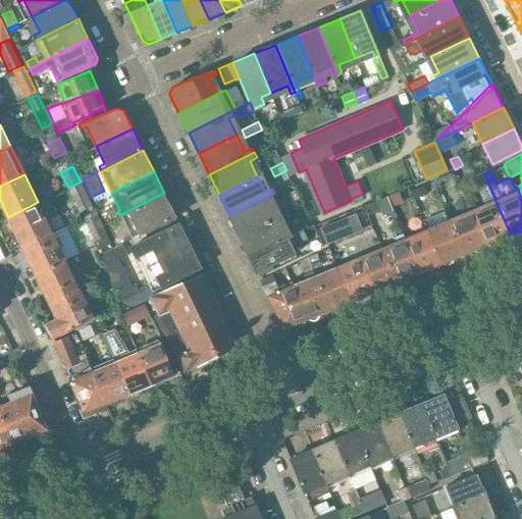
[(80,211),(92,205),(81,182),(68,188),(80,211)]
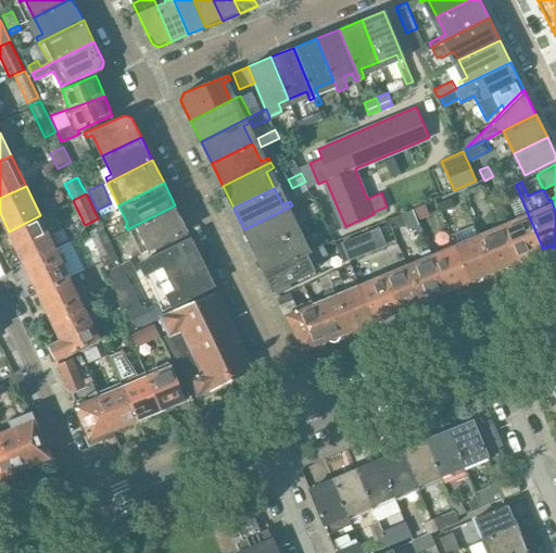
[(451,196),(438,202),(441,211),(455,205),(451,196)]
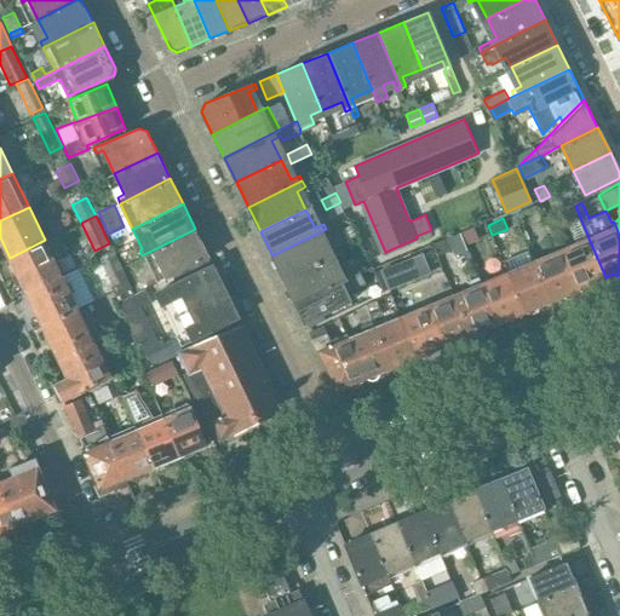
[(478,239),(472,226),(461,231),(466,243),(478,239)]
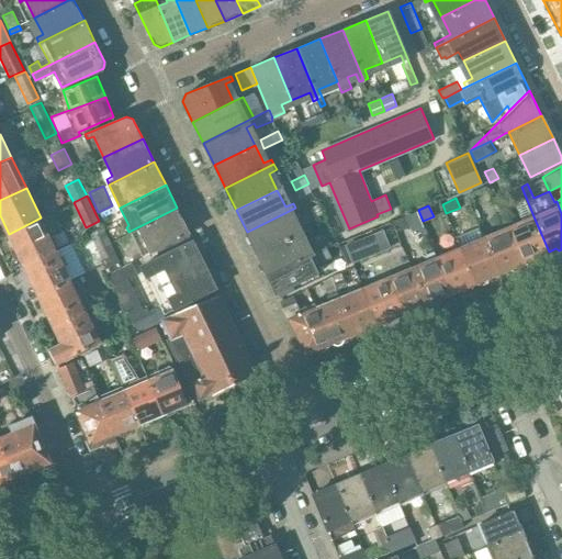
[(177,208),(137,227),(149,252),(189,232),(177,208)]
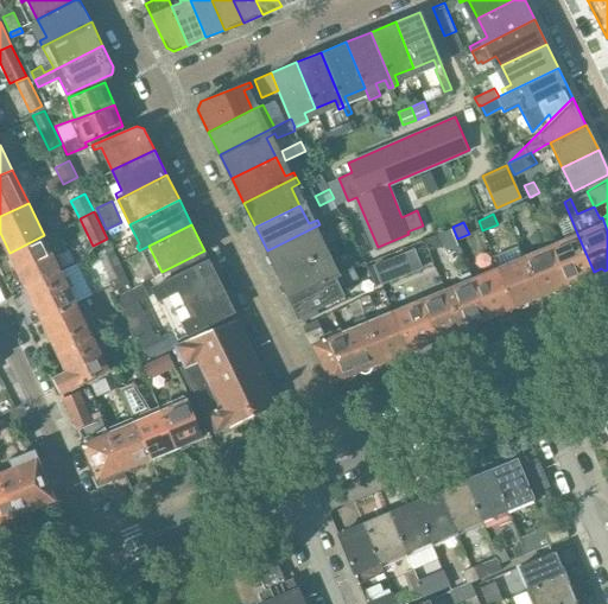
[(267,250),(279,274),(323,253),(314,234),(322,229),(320,224),(267,250)]
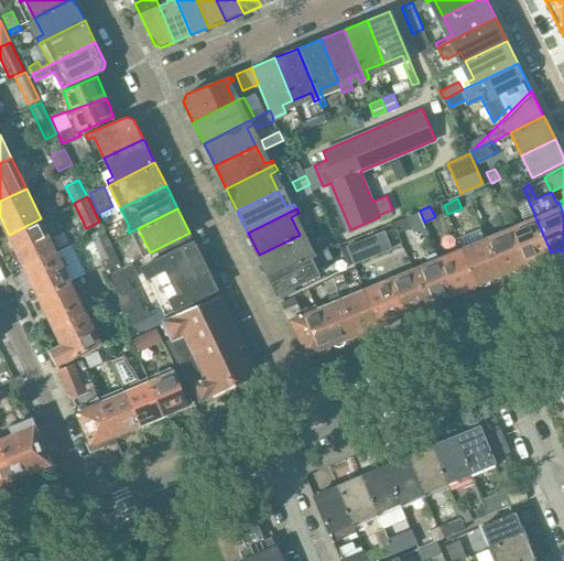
[(425,232),(422,223),(424,222),(420,211),(392,222),(397,232),(410,226),(414,236),(425,232)]
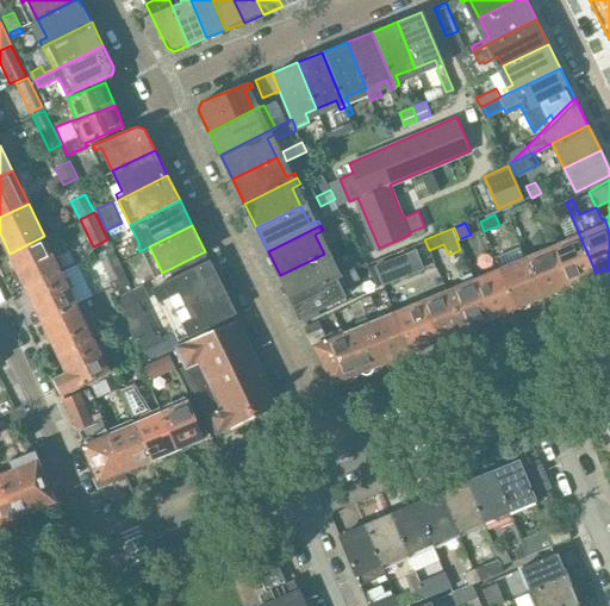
[(579,235),(553,245),(570,283),(571,283),(574,286),(580,282),(583,279),(596,273),(579,235)]
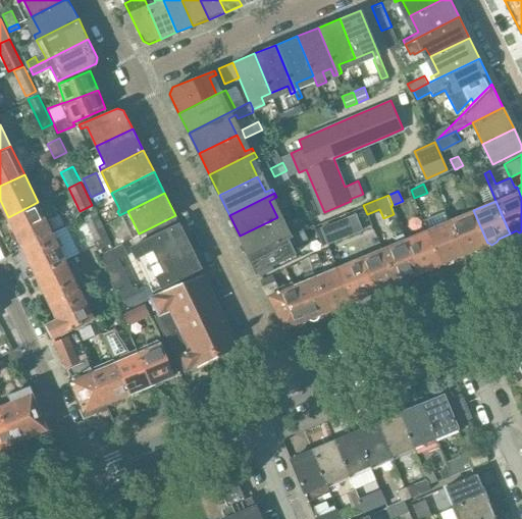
[(52,230),(38,202),(8,217),(22,246),(52,230)]
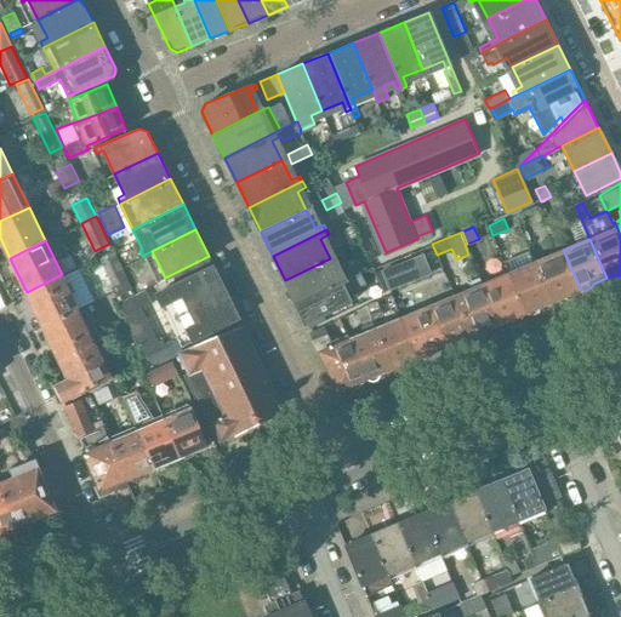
[(98,257),(112,285),(127,278),(114,250),(98,257)]
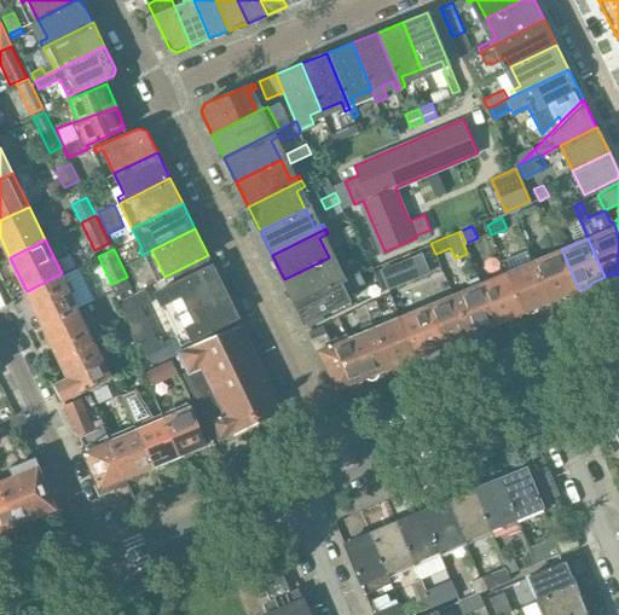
[(561,249),(536,260),(553,299),(562,295),(566,297),(573,294),(574,289),(578,288),(561,249)]
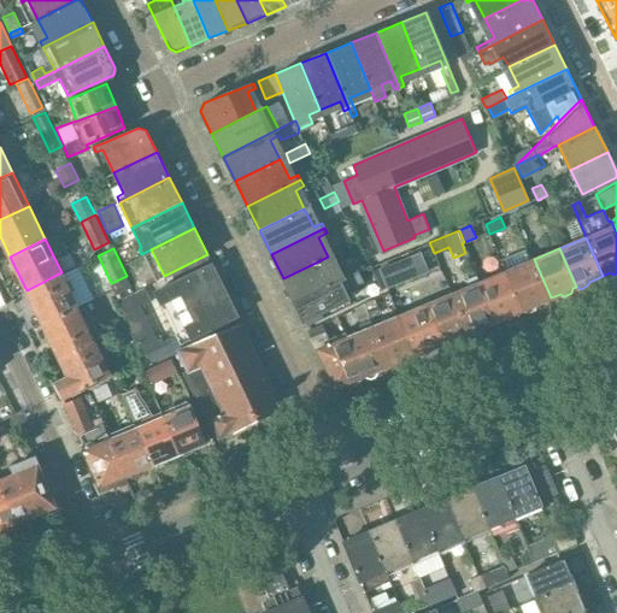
[(427,265),(421,251),(407,255),(413,270),(427,265)]
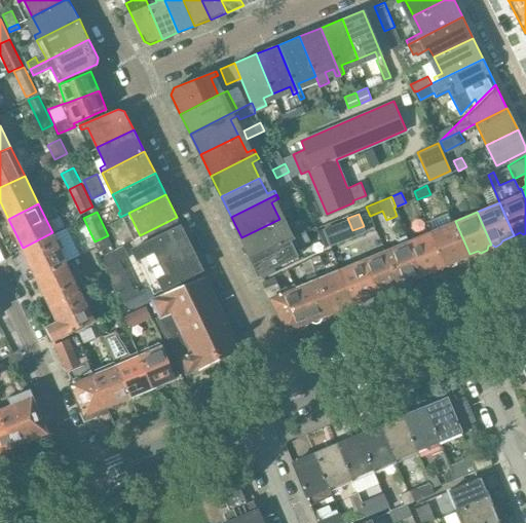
[(334,224),(339,236),(352,230),(347,218),(334,224)]
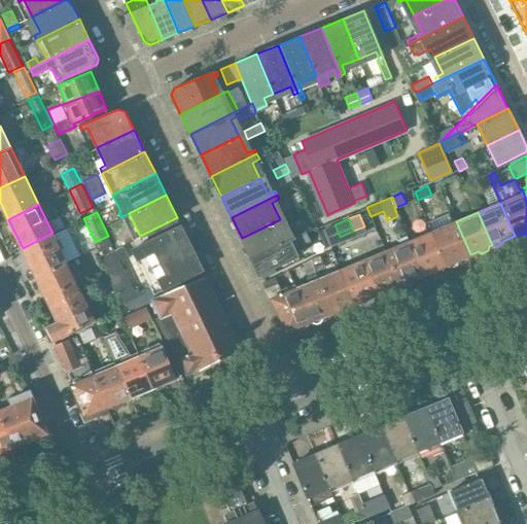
[(242,238),(251,258),(297,236),(295,232),(288,235),(280,219),(242,238)]
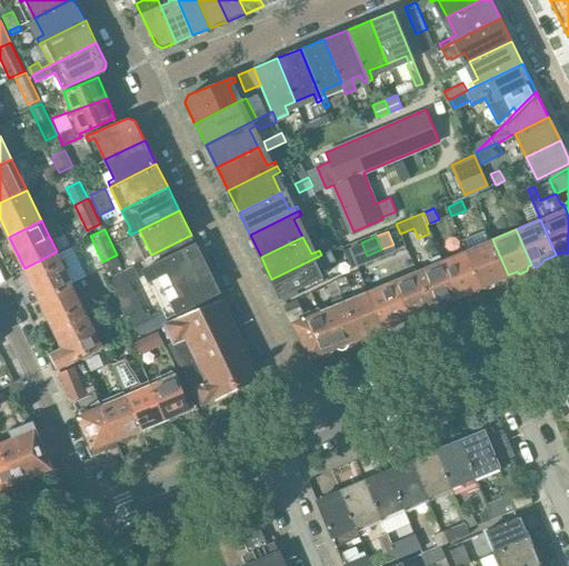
[(492,239),(468,249),(483,285),(487,287),(493,285),(493,280),(508,275),(492,239)]
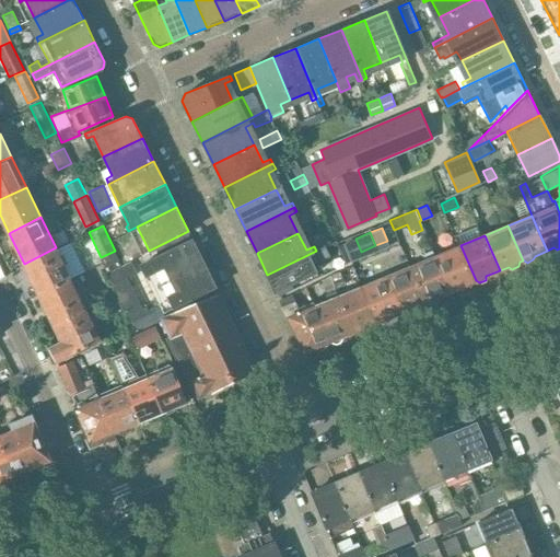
[(193,239),(141,264),(153,288),(203,263),(193,239)]
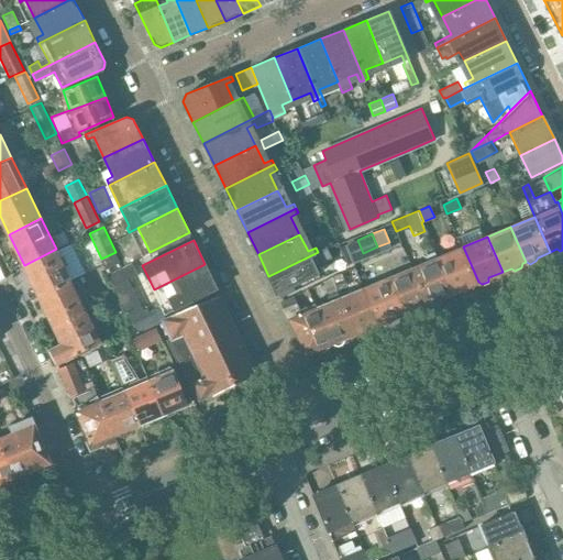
[(463,246),(439,256),(453,293),(463,288),(466,291),(473,287),(474,284),(478,282),(463,246)]
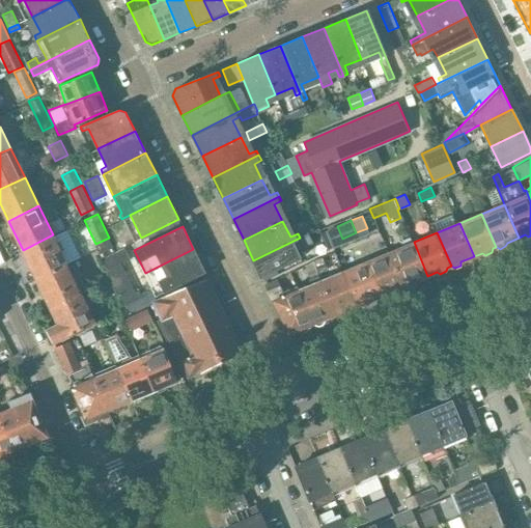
[(308,233),(300,238),(253,260),(261,276),(300,257),(297,250),(312,242),(308,233)]
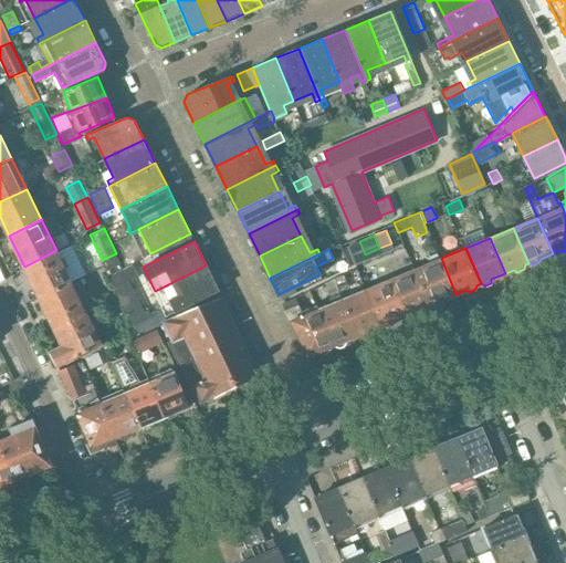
[(72,281),(56,250),(24,267),(39,298),(72,281)]
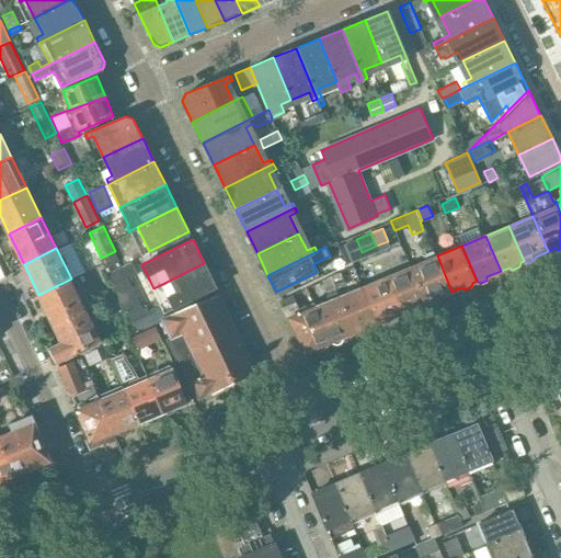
[(451,292),(437,255),(435,257),(432,249),(423,252),(425,260),(413,265),(428,302),(432,304),(438,300),(439,297),(451,292)]
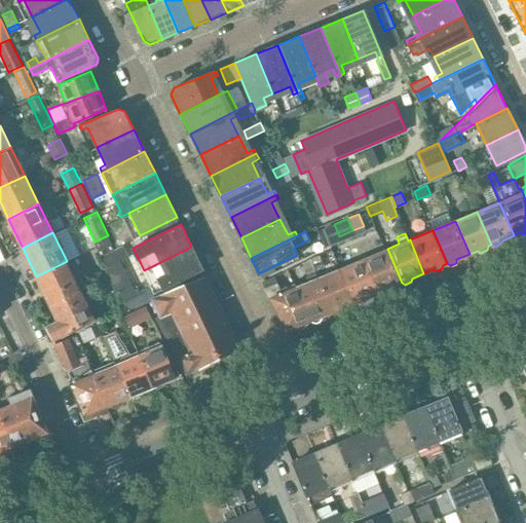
[(154,293),(202,269),(191,247),(144,270),(148,278),(119,293),(126,309),(140,303),(139,301),(154,293)]
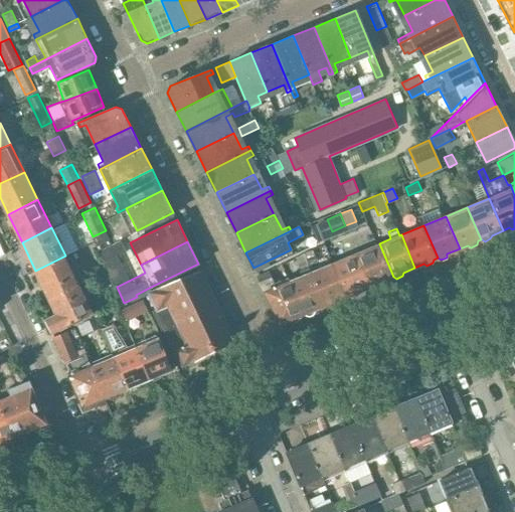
[(379,243),(357,252),(371,286),(379,282),(382,284),(388,282),(389,278),(393,277),(379,243)]
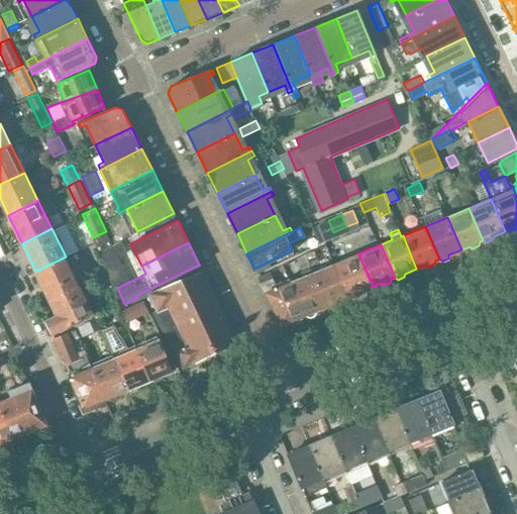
[(318,261),(314,249),(305,252),(310,265),(318,261)]
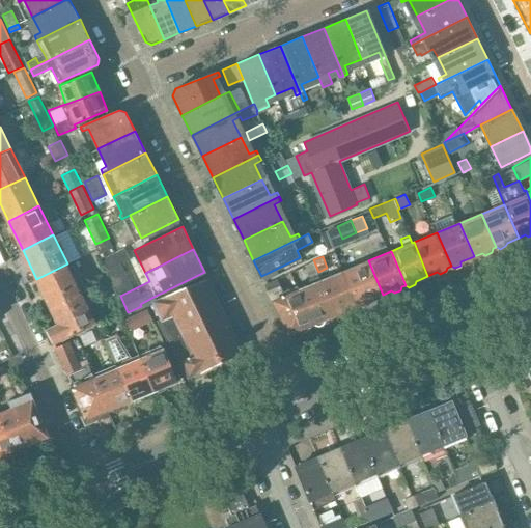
[(318,275),(317,272),(318,272),(313,259),(304,264),(310,278),(318,275)]
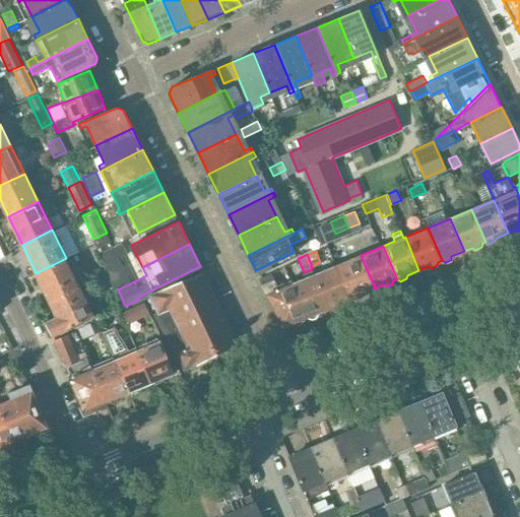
[(361,255),(338,264),(352,298),(353,298),(356,300),(362,297),(363,294),(375,288),(361,255)]
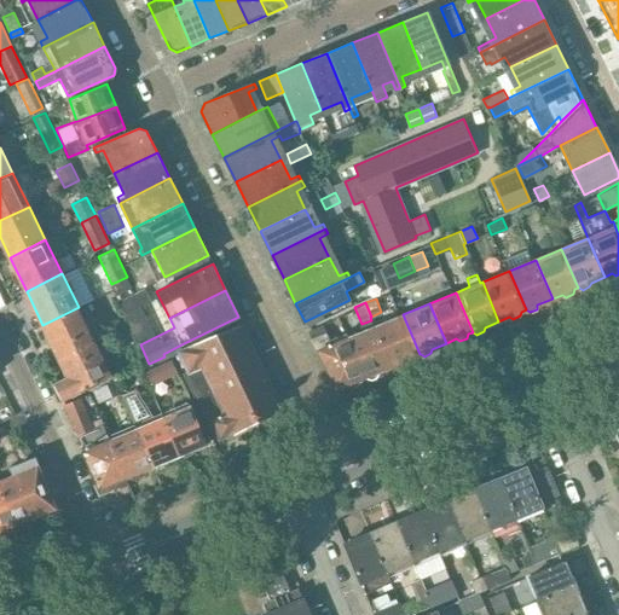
[(94,341),(79,307),(42,325),(59,359),(94,341)]
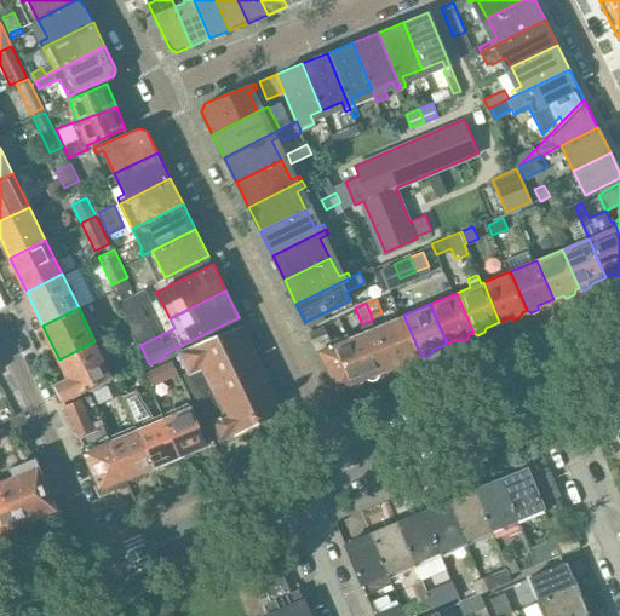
[(403,315),(377,327),(394,366),(405,362),(408,363),(414,361),(415,357),(420,355),(403,315)]
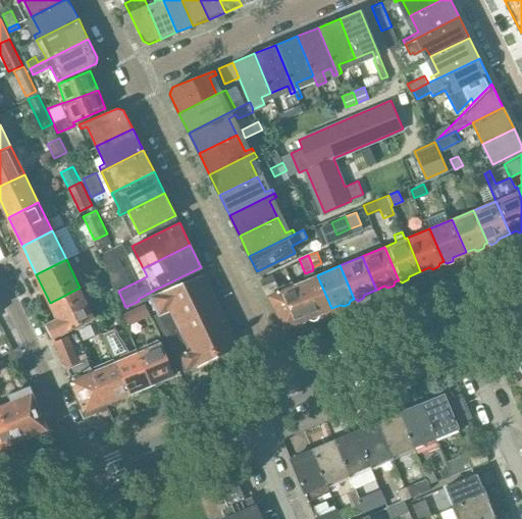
[(98,268),(90,272),(93,280),(102,276),(98,268)]
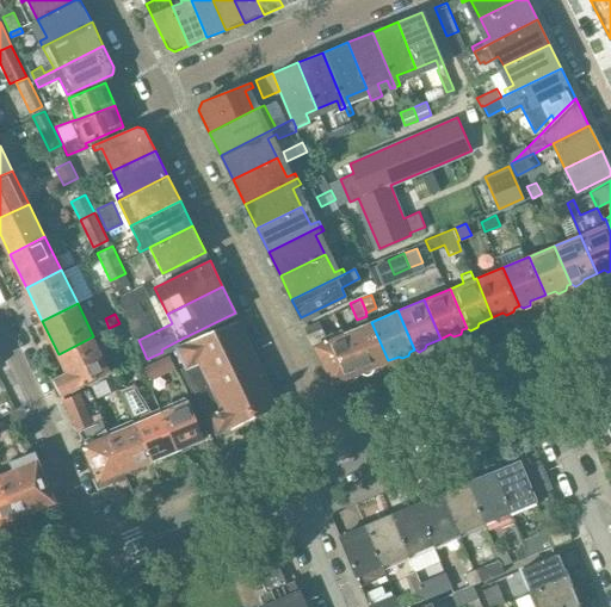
[(239,319),(178,345),(186,364),(179,367),(204,419),(211,415),(218,431),(230,425),(232,426),(279,403),(278,400),(277,401),(270,386),(272,386),(271,384),(269,384),(263,371),(264,370),(263,367),(261,367),(254,354),(255,353),(254,351),(253,352),(247,338),(248,338),(247,334),(246,335),(240,322),(241,322),(239,319)]
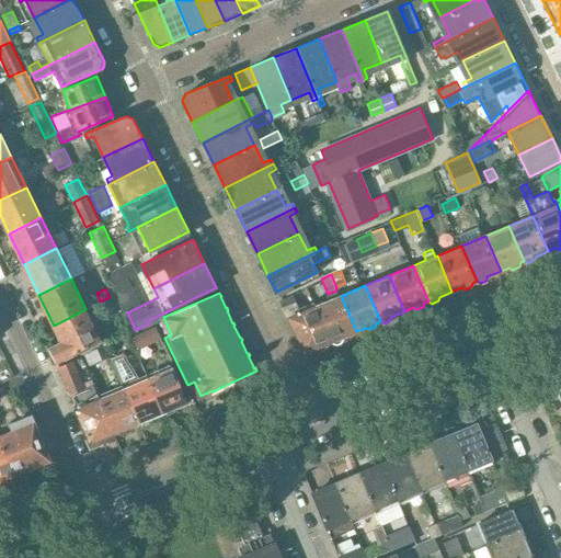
[(341,296),(317,306),(332,342),(333,341),(336,343),(342,341),(343,338),(356,331),(341,296)]
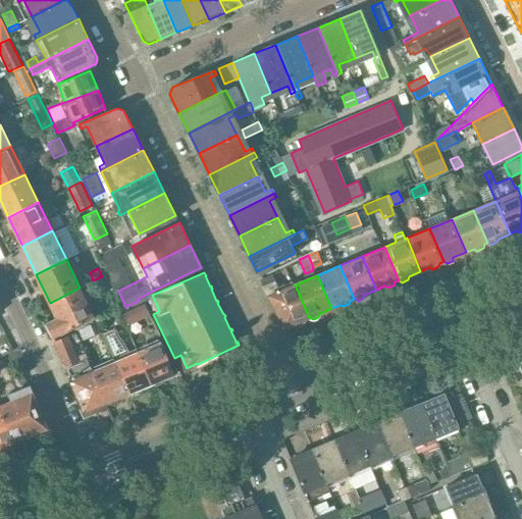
[(100,295),(109,291),(102,276),(93,280),(100,295)]
